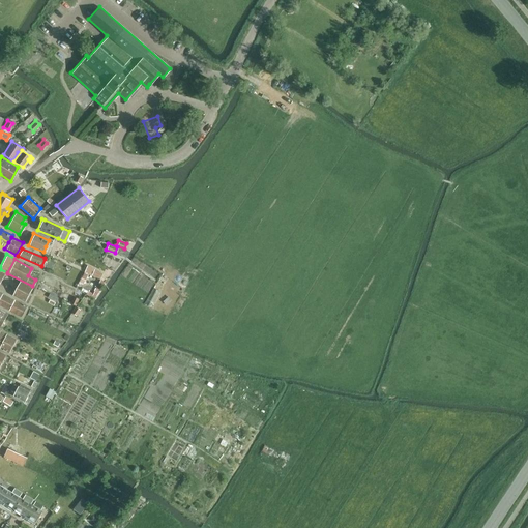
[(86,266),(84,271),(99,279),(101,272),(93,269),(86,266)]
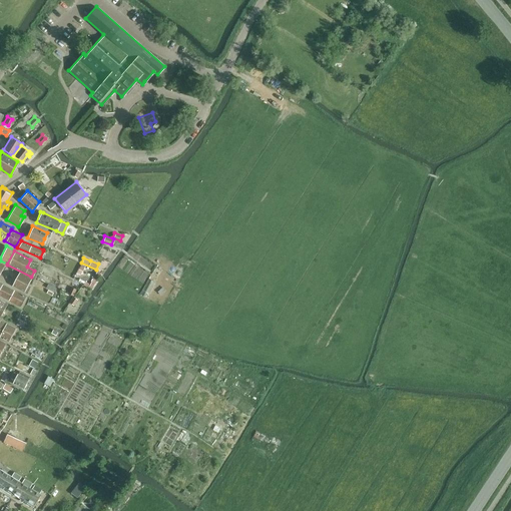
[(80,263),(75,273),(79,274),(81,271),(84,265),(80,263)]
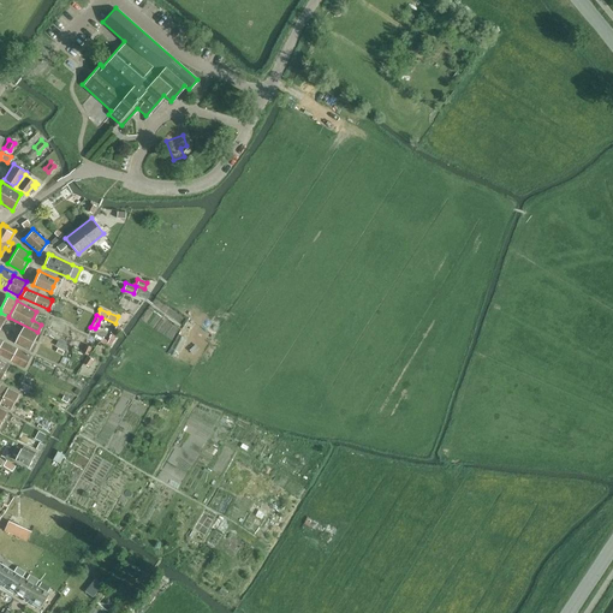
[(65,337),(69,329),(52,322),(49,329),(65,337)]
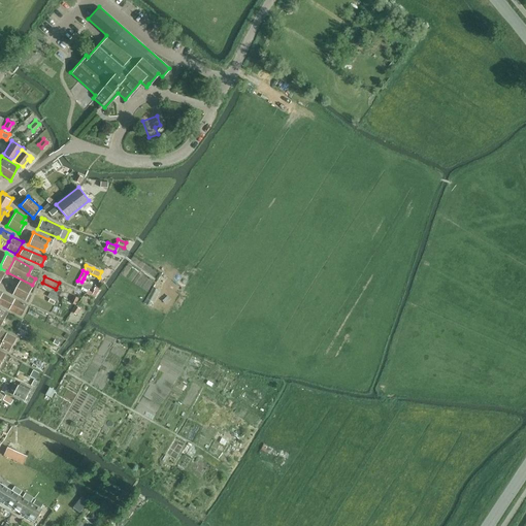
[(87,289),(85,292),(92,295),(93,294),(94,295),(103,280),(99,277),(93,289),(92,292),(87,289)]
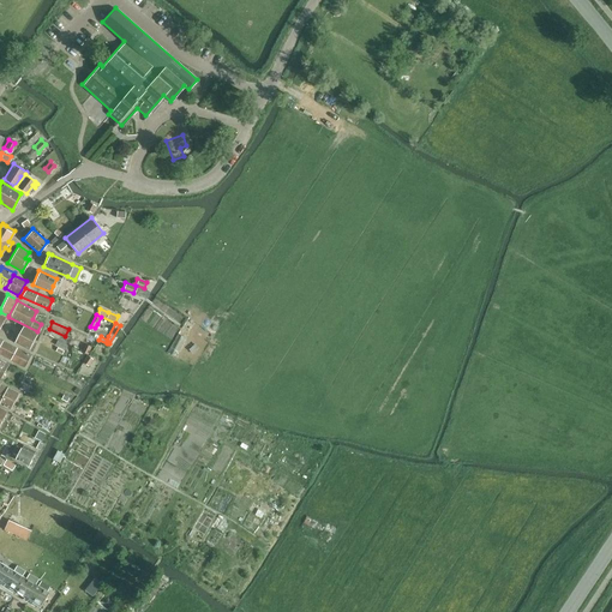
[(28,349),(36,333),(23,325),(13,341),(28,349)]
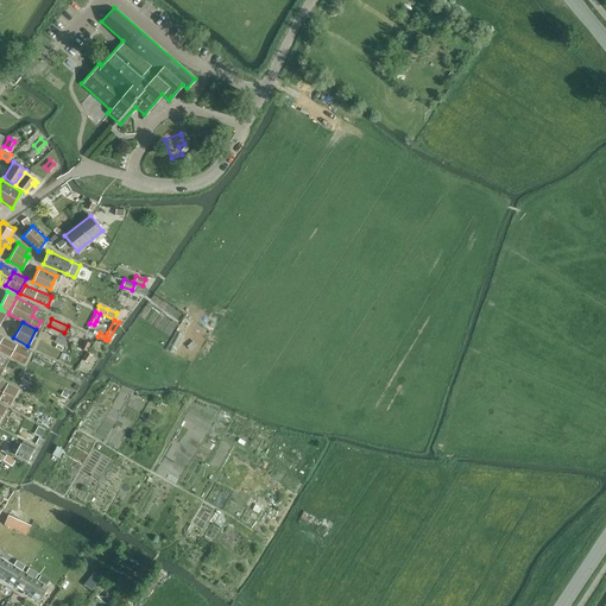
[(0,349),(8,355),(10,355),(16,343),(1,336),(0,339),(0,349)]
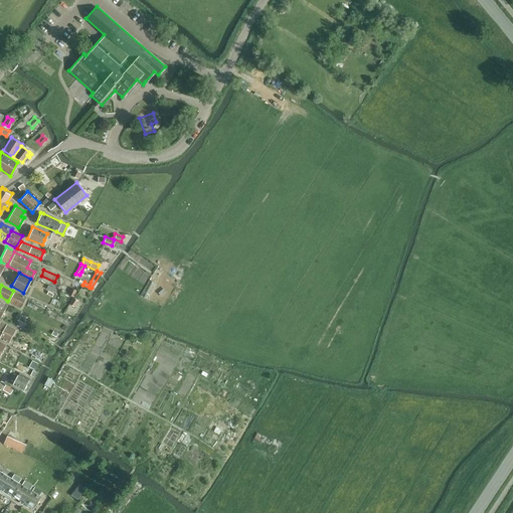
[(148,286),(144,297),(151,299),(154,288),(148,286)]
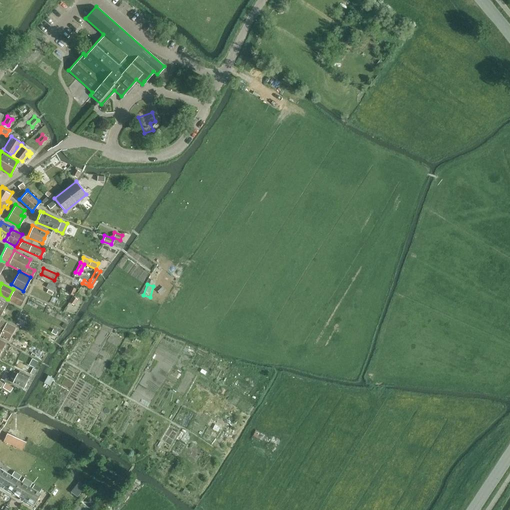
[(70,286),(67,292),(72,294),(75,288),(70,286)]
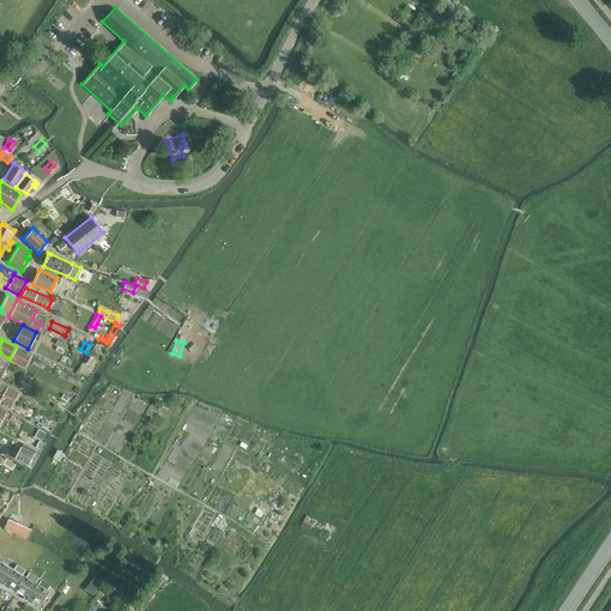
[(16,346),(10,358),(23,366),(30,354),(16,346)]
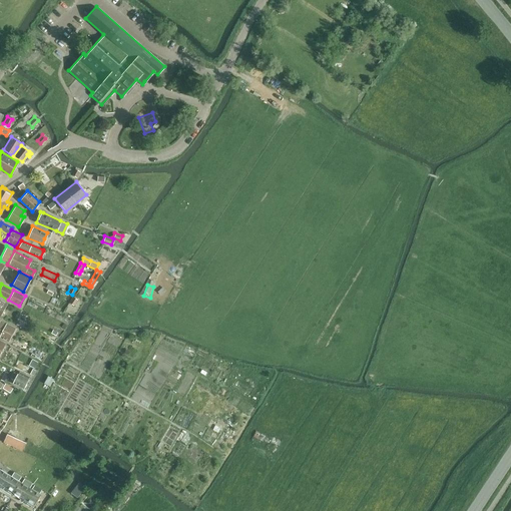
[(72,296),(68,302),(72,305),(76,299),(72,296)]
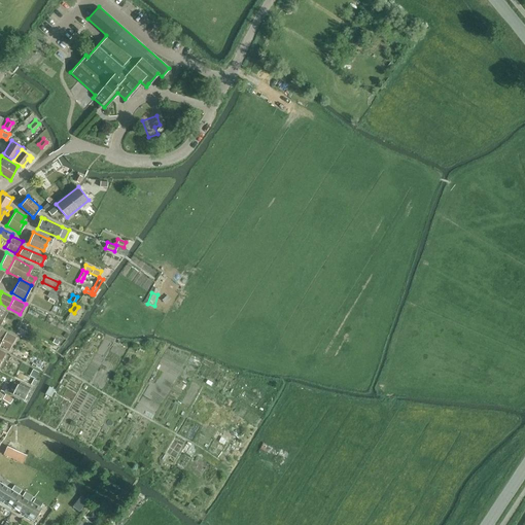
[(1,329),(0,331),(0,346),(8,350),(14,337),(1,329)]
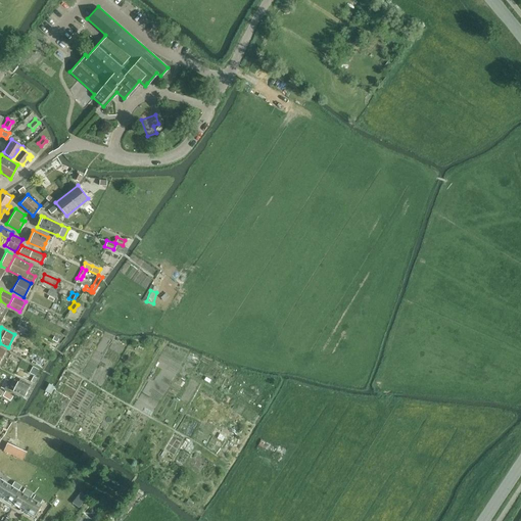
[(11,374),(19,362),(10,356),(3,368),(11,374)]
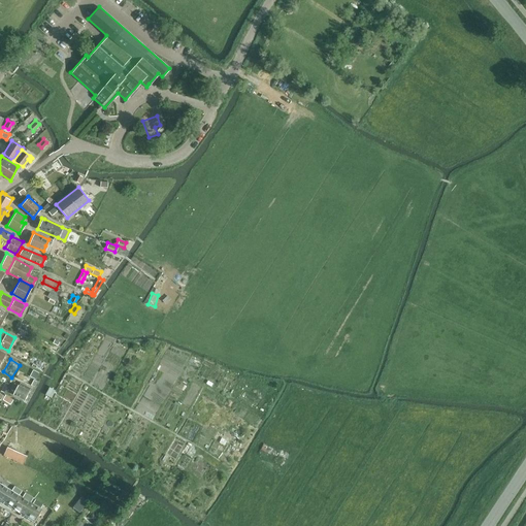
[(31,368),(28,374),(33,377),(37,371),(31,368)]
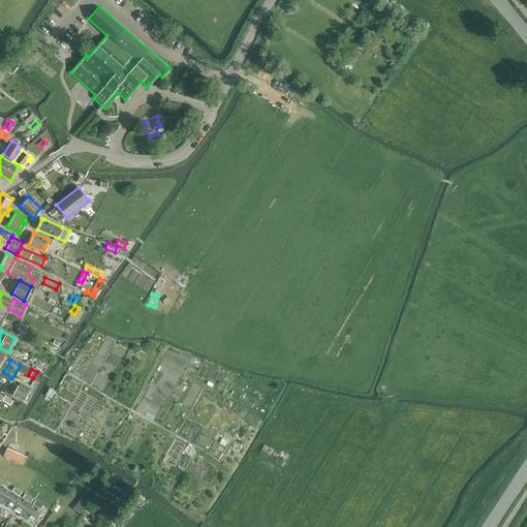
[(9,389),(13,391),(11,394),(24,400),(28,391),(25,389),(26,386),(19,382),(18,384),(17,384),(12,382),(9,389)]
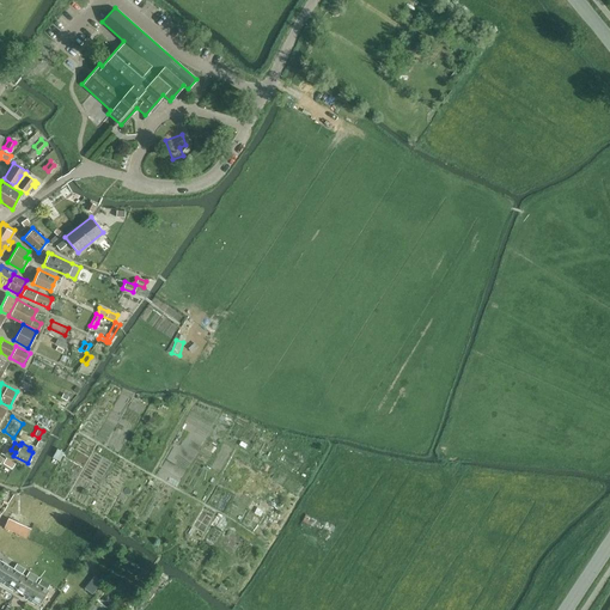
[(5,457),(2,462),(11,468),(14,462),(5,457)]
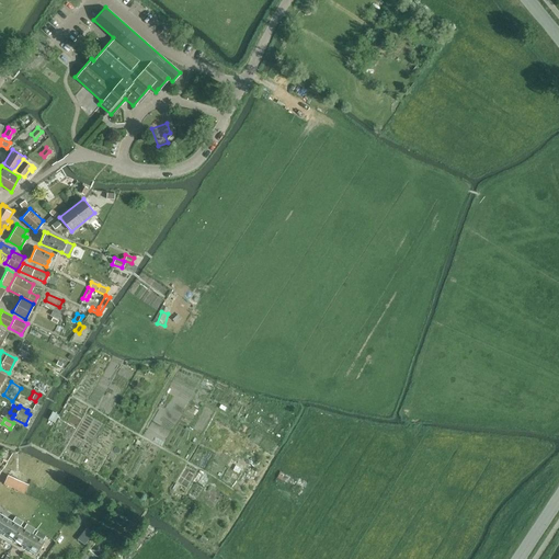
[(237,464),(235,470),(241,474),(243,467),(237,464)]
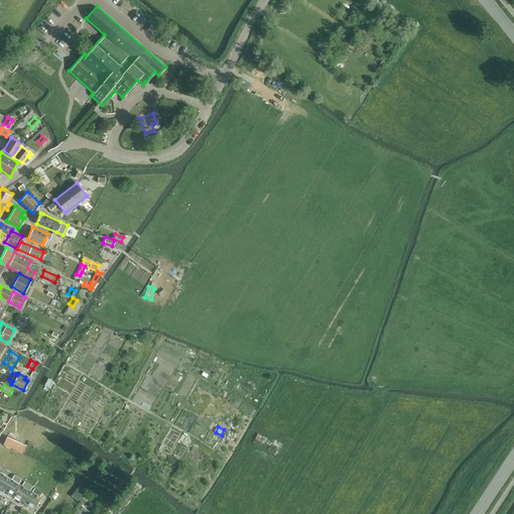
[(21,453),(25,444),(6,435),(2,443),(21,453)]
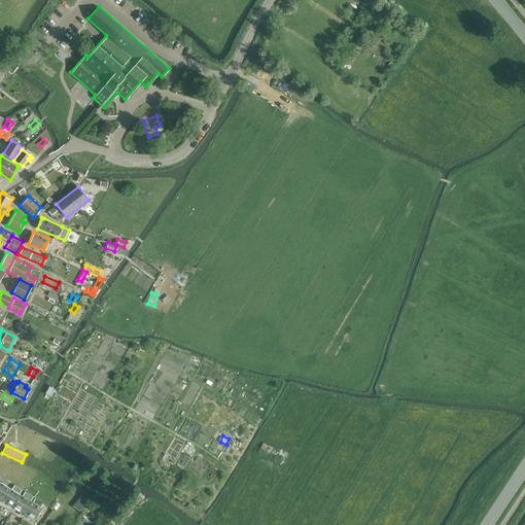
[(269,456),(271,450),(261,446),(259,452),(269,456)]
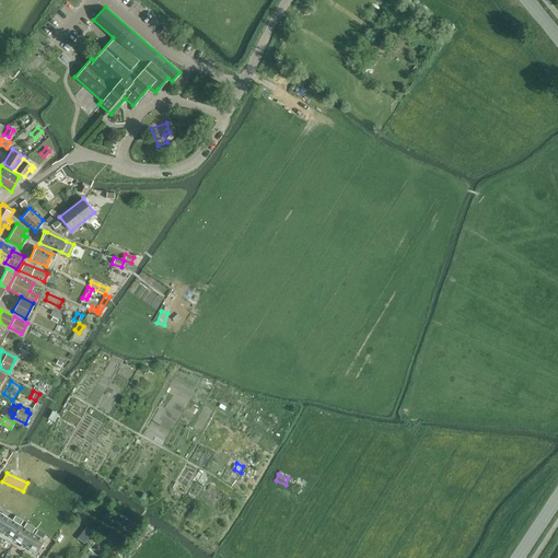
[(0,529),(3,531),(11,519),(0,511),(0,529)]
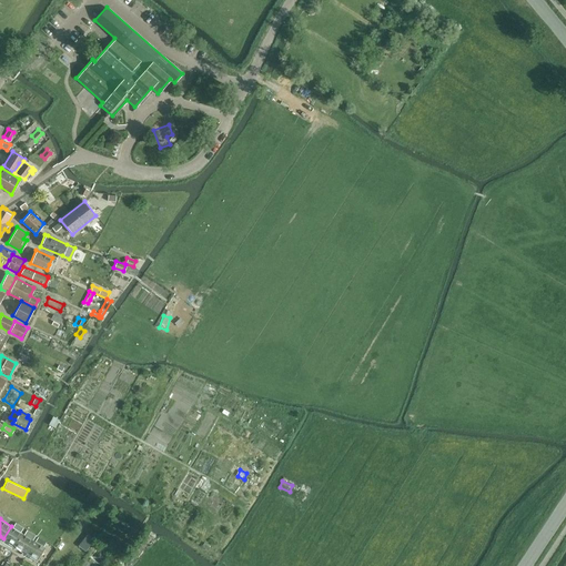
[(11,526),(3,538),(13,545),(21,533),(20,532),(22,527),(13,523),(11,526)]
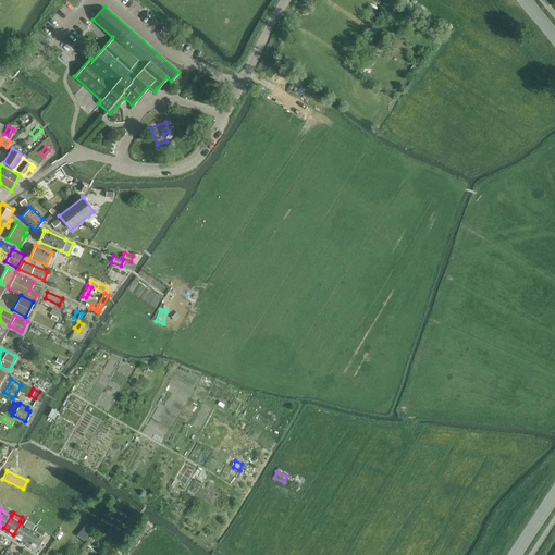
[(21,522),(13,534),(25,541),(32,529),(34,525),(25,519),(23,523),(21,522)]
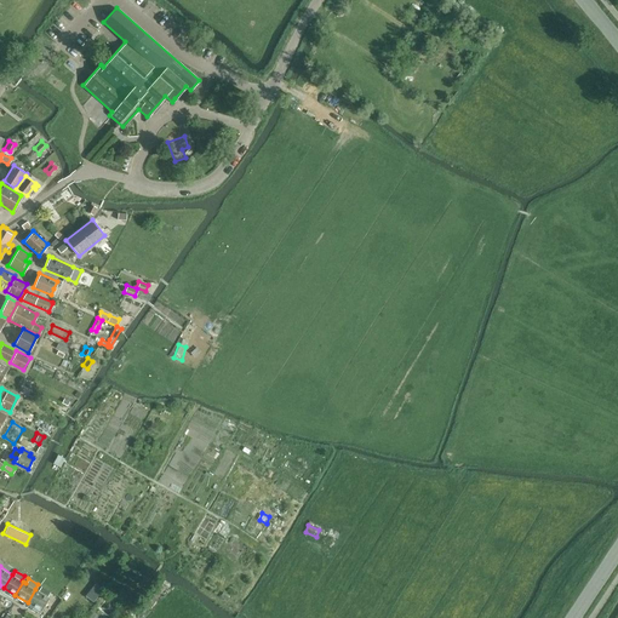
[(38,590),(35,589),(28,602),(40,611),(49,598),(45,595),(47,590),(40,585),(38,590)]
